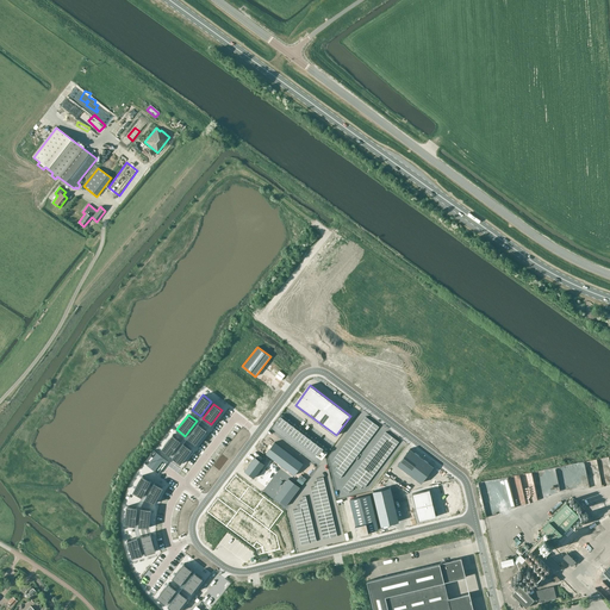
[(317,456),(321,453),(323,454),(324,452),(325,453),(328,449),(282,415),(274,424),(317,456)]
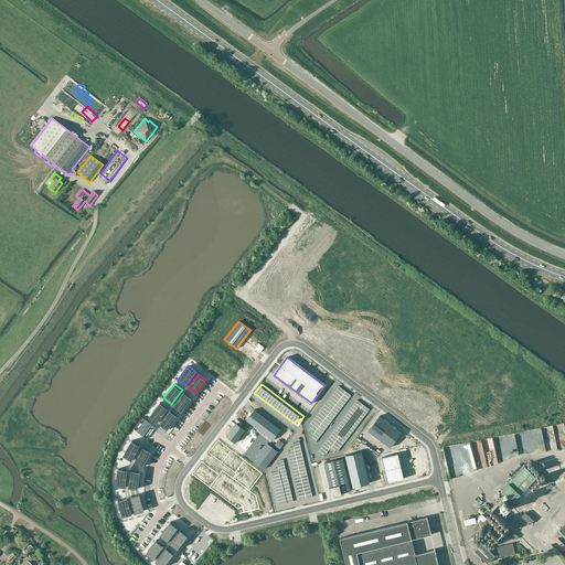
[(184,392),(173,405),(181,412),(192,397),(184,392)]
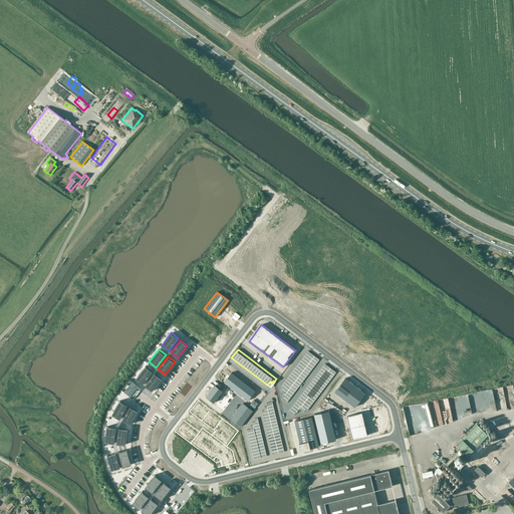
[(146,365),(136,378),(143,383),(153,371),(146,365)]
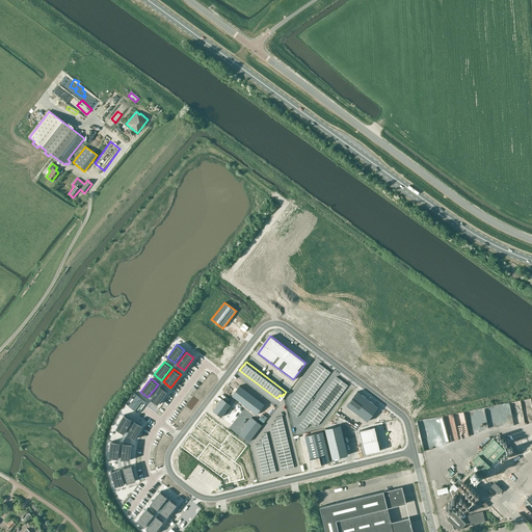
[(160,386),(151,399),(158,404),(167,392),(160,386)]
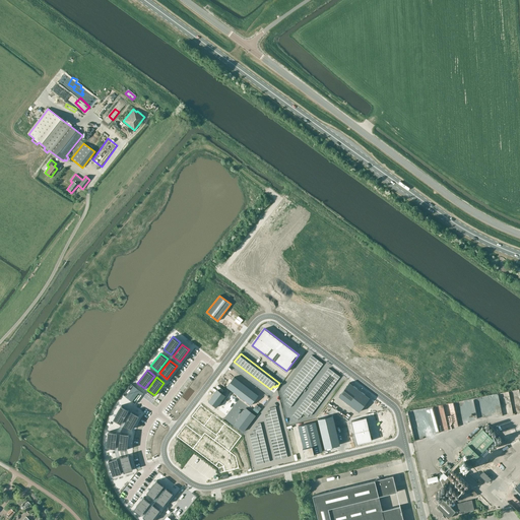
[(235,377),(226,386),(251,405),(258,395),(235,377)]
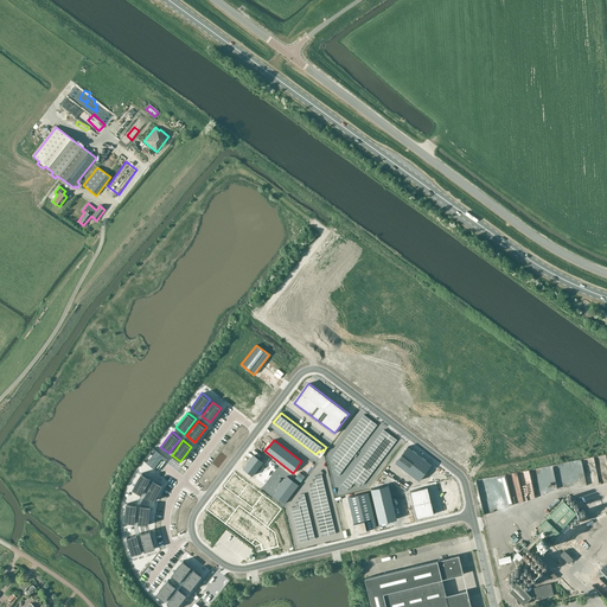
[(408,447),(396,462),(408,472),(420,455),(408,447)]
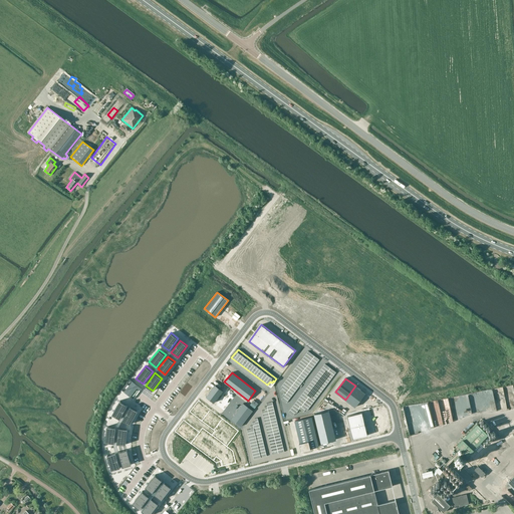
[(130,386),(124,392),(131,397),(137,388),(141,391),(142,389),(130,379),(126,383),(130,386)]
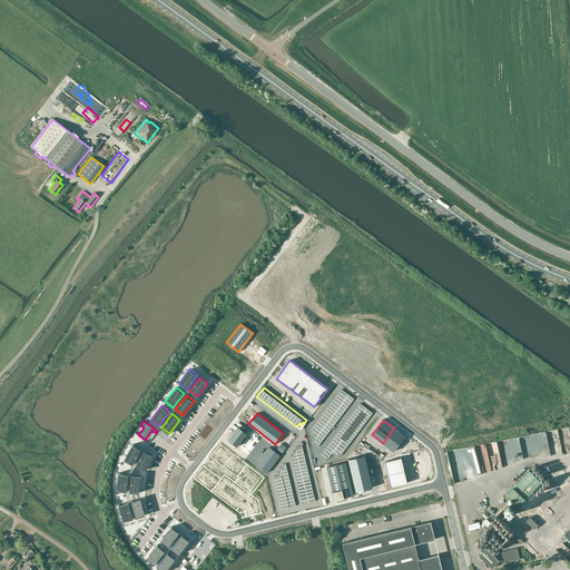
[(247,433),(238,426),(228,440),(237,446),(247,433)]
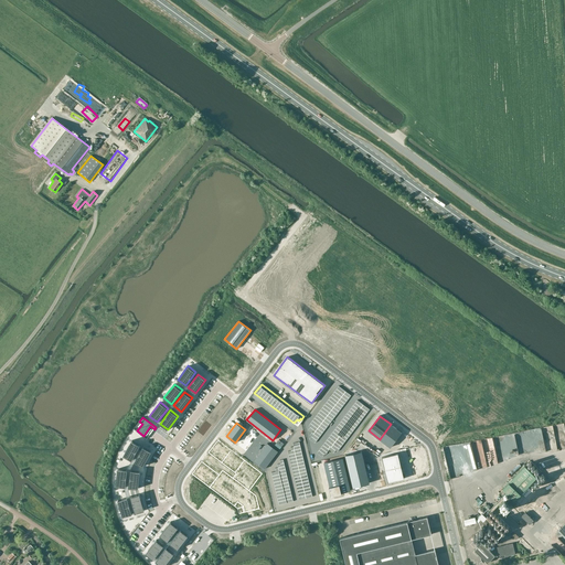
[(391,424),(380,439),(391,447),(402,433),(391,424)]
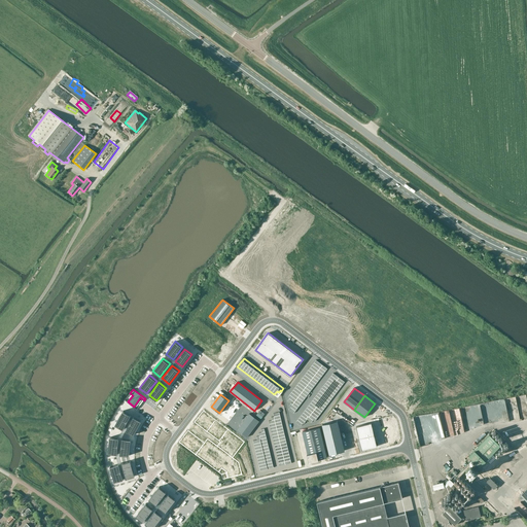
[(239,409),(234,405),(224,417),(230,420),(239,409)]
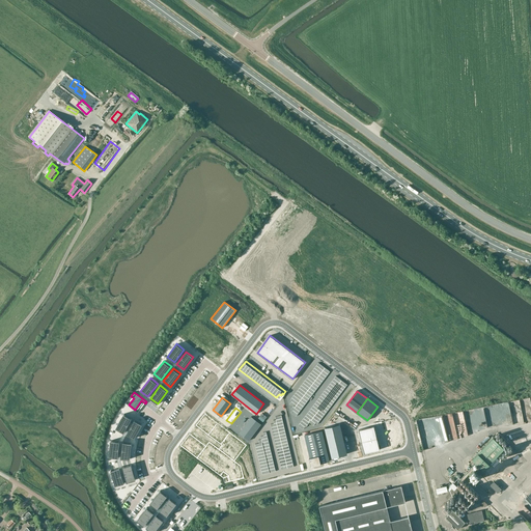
[(420,424),(424,447),(449,443),(449,440),(464,437),(463,429),(469,428),(469,430),(488,427),(486,414),(480,415),(480,413),(444,419),(445,420),(420,424)]
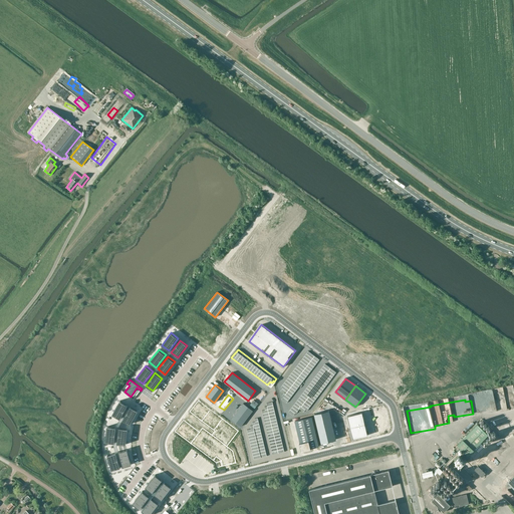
[(119,401),(112,415),(119,419),(127,405),(119,401)]
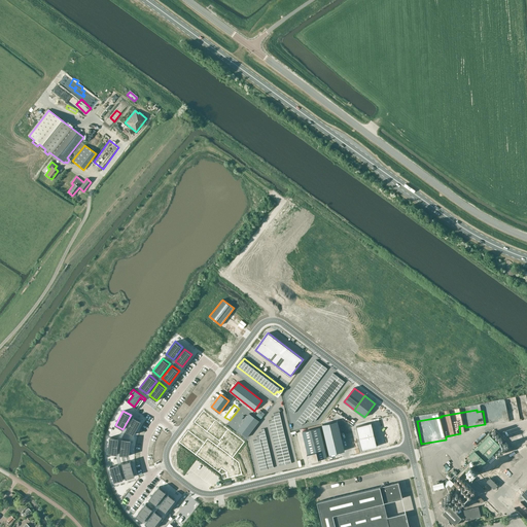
[(188,430),(179,442),(221,473),(223,480),(242,475),(239,462),(233,457),(245,442),(204,411),(195,422),(220,442),(217,446),(208,438),(205,443),(188,430)]
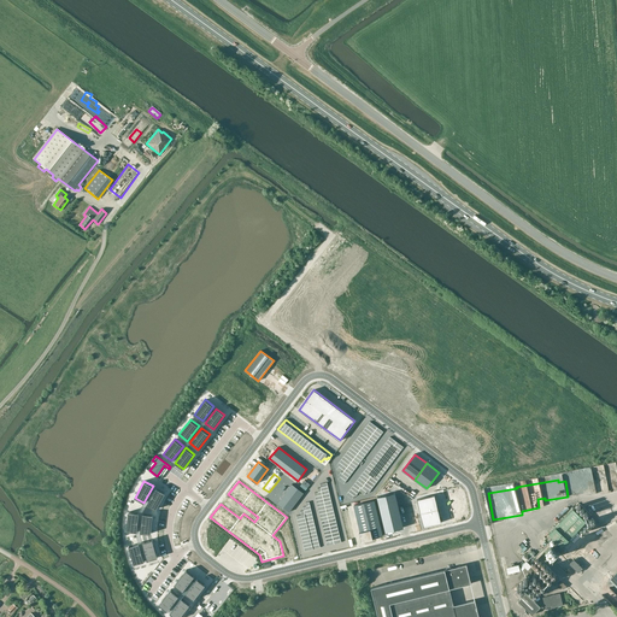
[(304,493),(292,483),(277,503),(289,512),(304,493)]
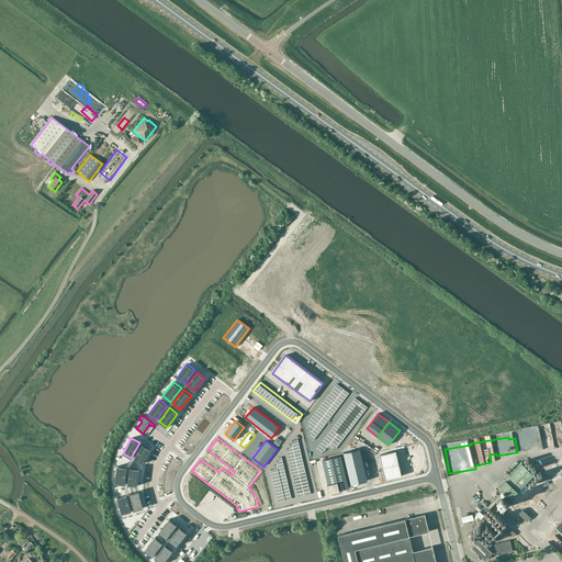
[(142,444),(134,459),(143,464),(150,449),(142,444)]
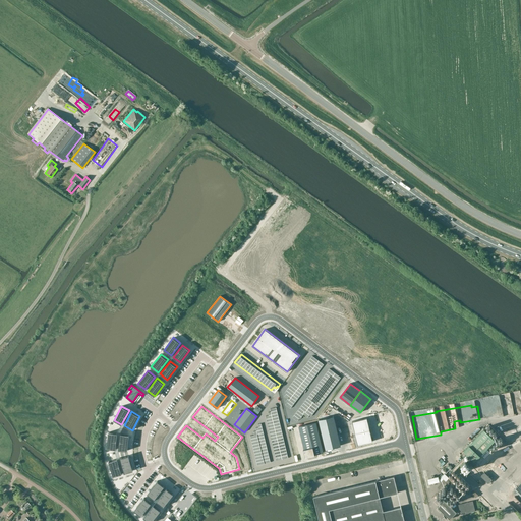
[(352,421),(355,432),(369,429),(367,417),(352,421)]
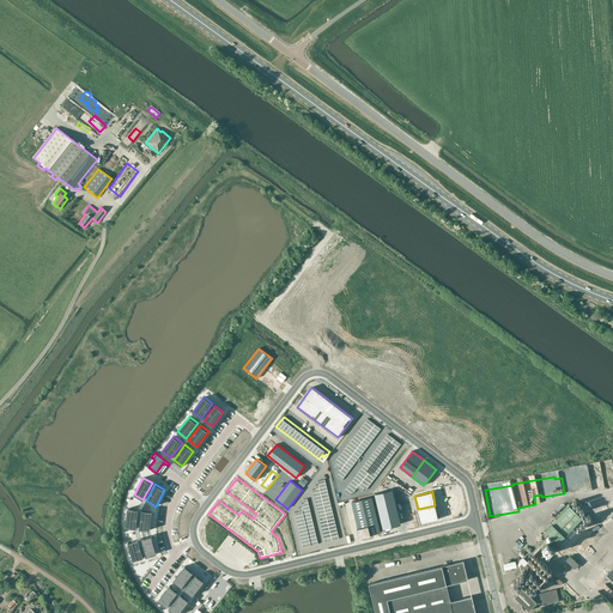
[(352,502),(358,528),(357,528),(359,538),(370,535),(370,534),(380,532),(371,497),(352,502)]
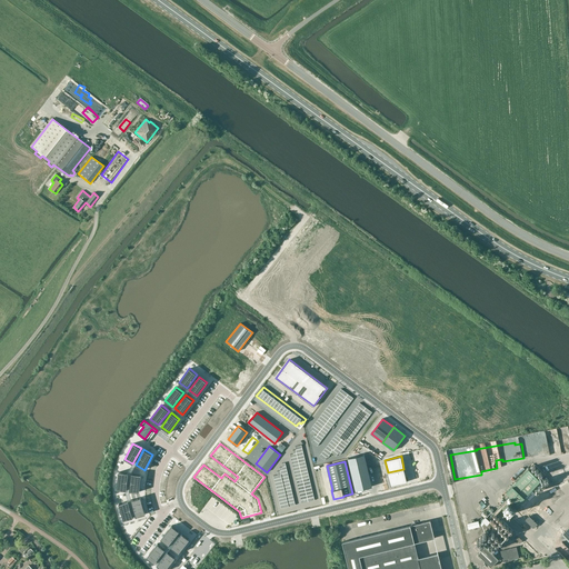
[(391,486),(407,481),(403,469),(388,472),(391,486)]
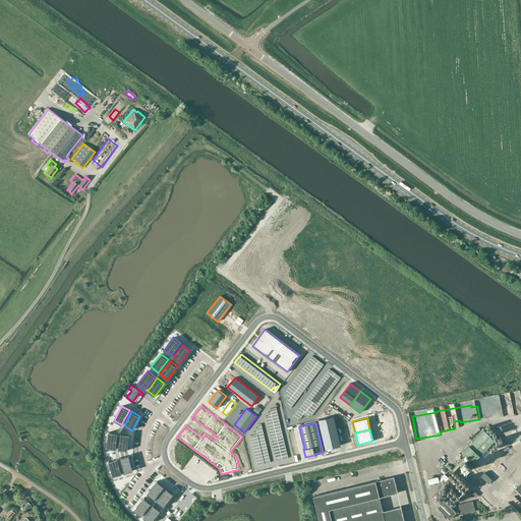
[(469,456),(460,465),(480,484),(497,467),(493,463),(495,462),(483,452),(485,450),(488,452),(489,451),(487,448),(495,441),(483,429),(463,450),(469,456)]
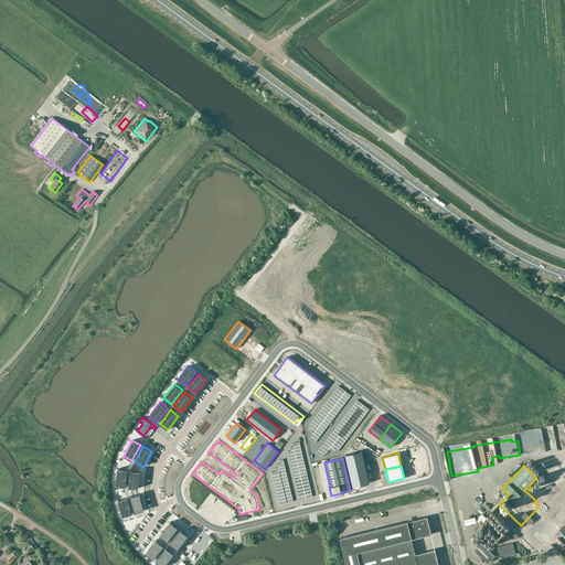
[(118,469),(116,486),(126,487),(128,470),(118,469)]
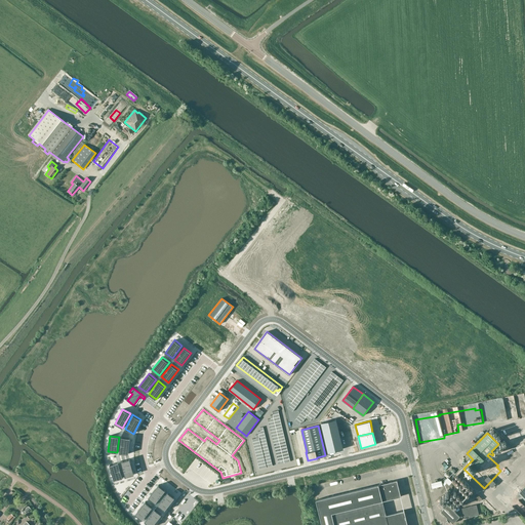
[(121,437),(120,453),(128,454),(130,438),(121,437)]
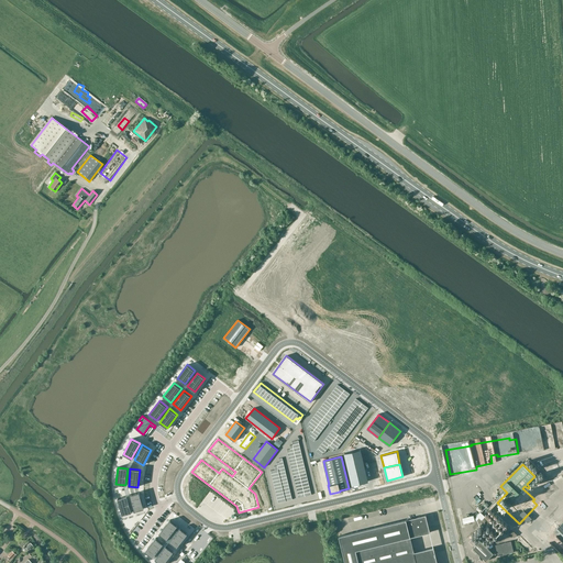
[(365,468),(349,472),(352,485),(368,482),(365,468)]
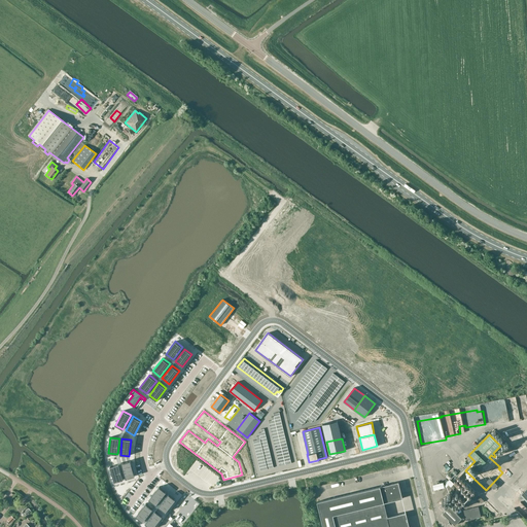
[(130,461),(121,463),(126,479),(135,476),(131,460),(130,461)]
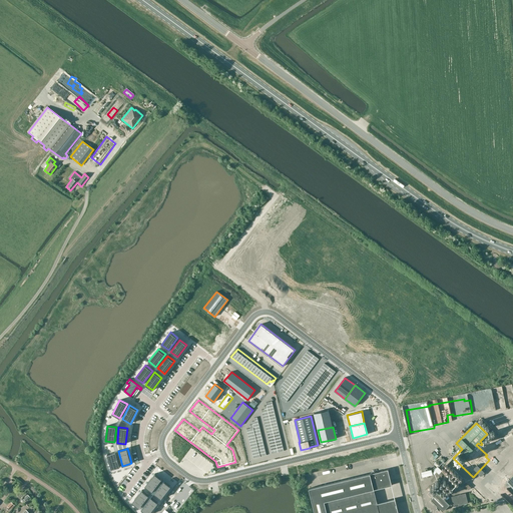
[(115,452),(107,454),(111,469),(120,467),(115,452)]
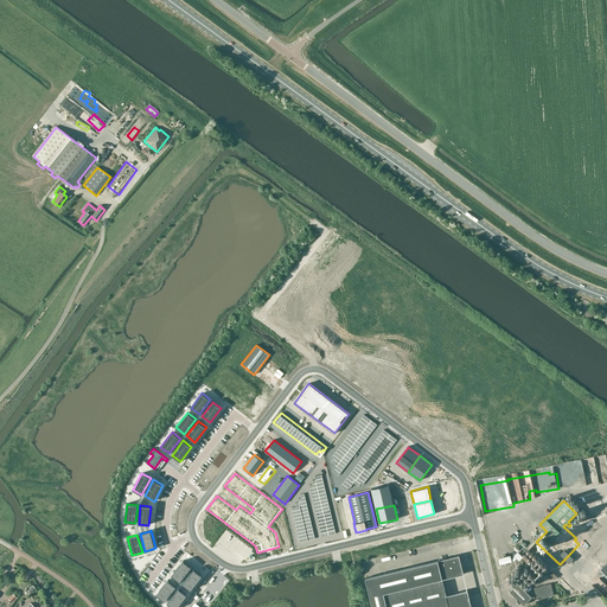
[(580,553),(585,557),(592,551),(587,547),(580,553)]
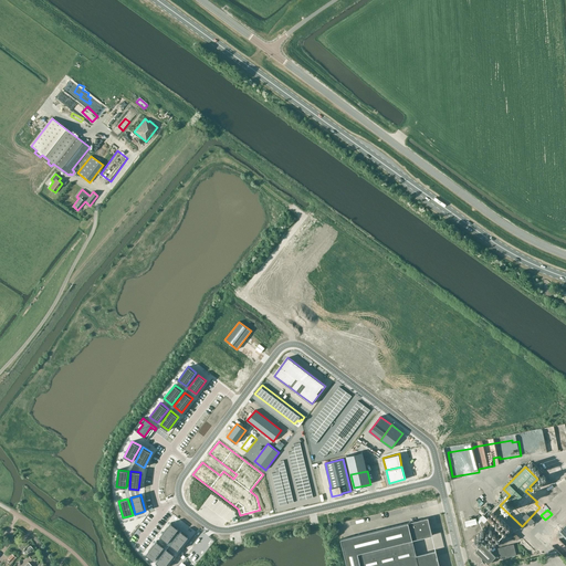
[(428,517),(341,538),(347,565),(439,565),(436,551),(416,555),(412,540),(432,535),(428,517)]
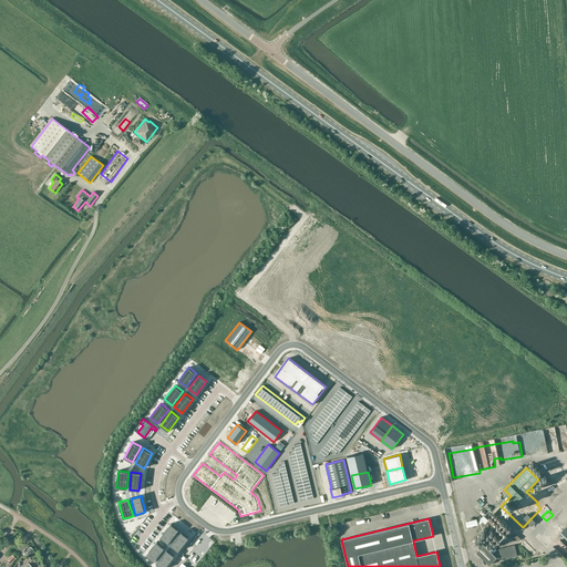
[(171,523),(161,537),(168,543),(178,529),(171,523)]
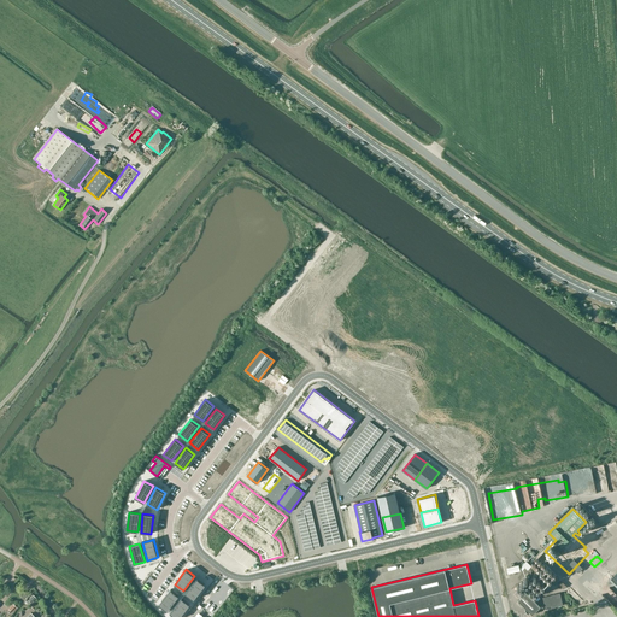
[(197,579),(186,593),(194,599),(205,585),(197,579)]
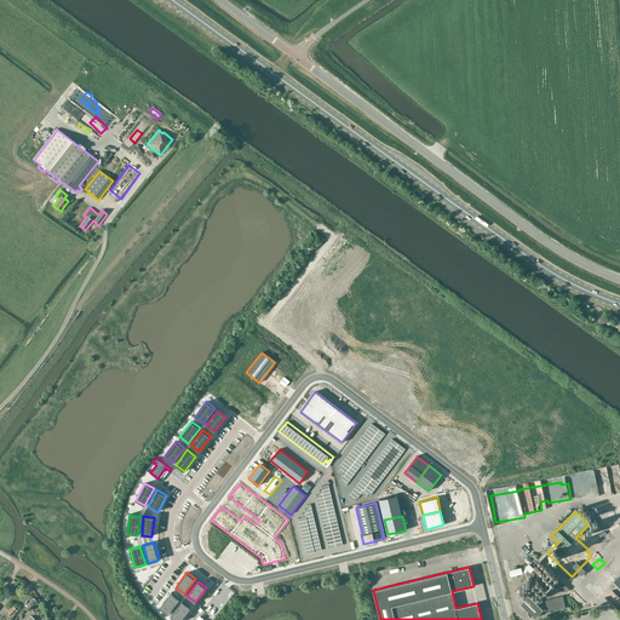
[(172,592),(160,607),(168,614),(179,598),(172,592)]
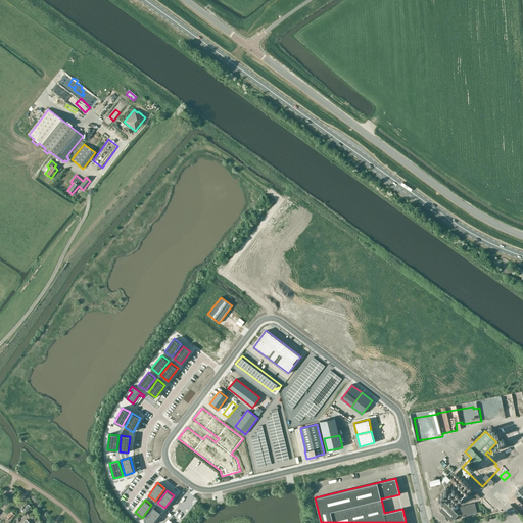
[(439,509),(452,521),(459,514),(446,502),(439,509)]
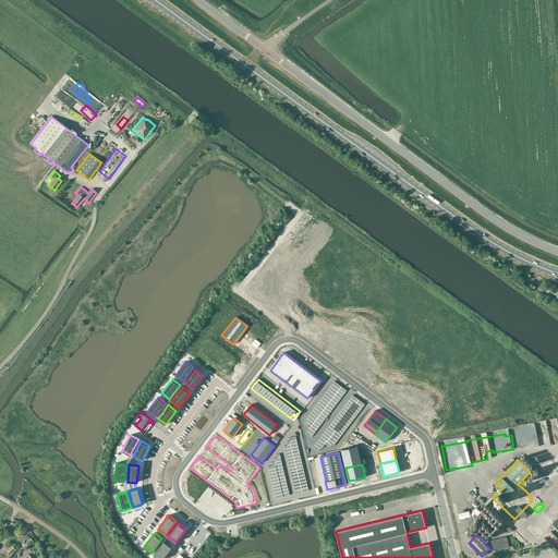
[(494,552),(509,547),(507,536),(490,541),(494,552)]
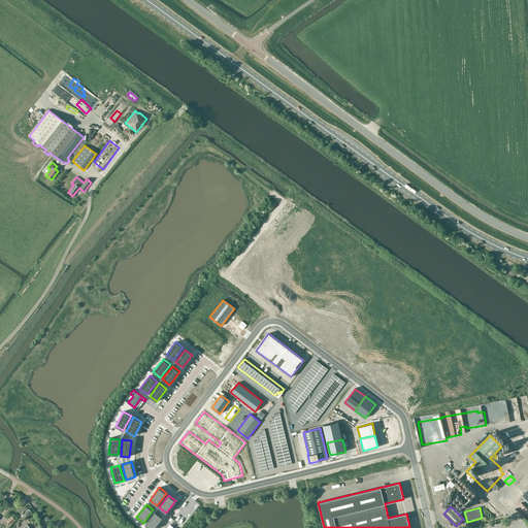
[(156,512),(145,524),(150,527),(154,527),(163,517),(156,512)]
